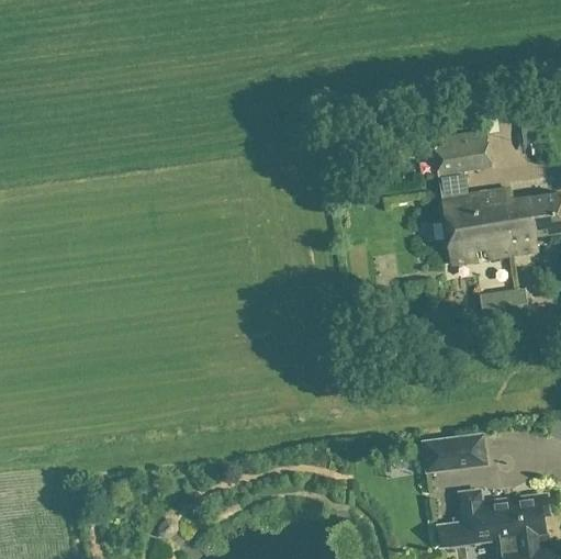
[(432,136),(442,199),(469,194),(469,193),(468,193),(463,169),(491,165),(485,127),(432,136)]
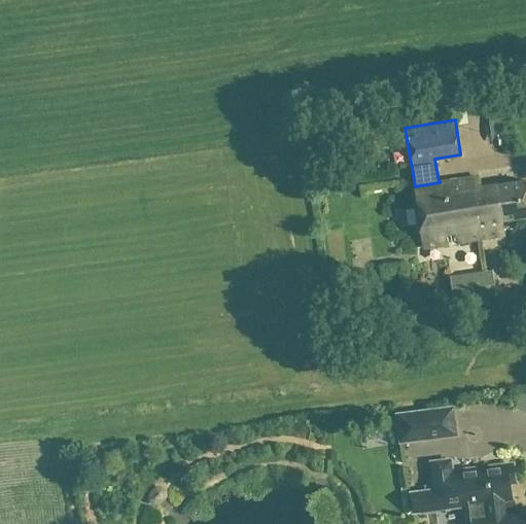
[(440,181),(440,182),(415,186),(424,245),(444,242),(445,241),(445,240),(459,238),(460,239),(504,232),(502,218),(525,214),(525,178),(480,185),(478,175),(440,181)]
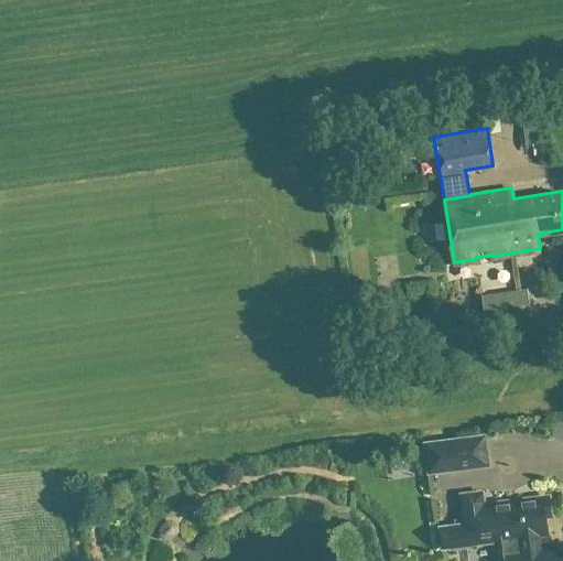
[(531,316),(529,294),(528,288),(484,293),(487,322),(531,316)]
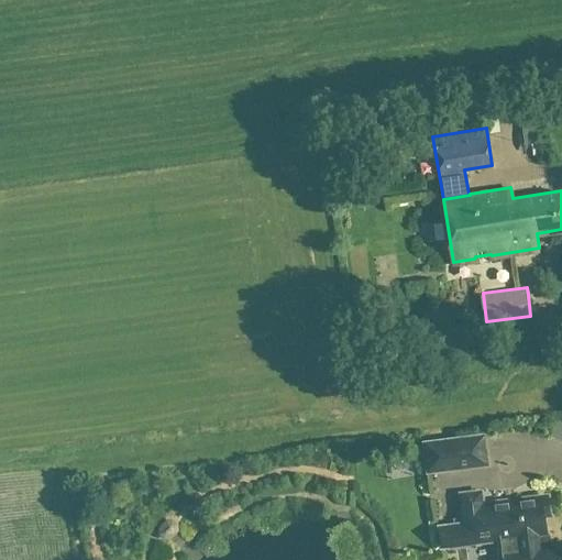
[(485,463),(482,436),(425,443),(429,471),(459,467),(485,463)]
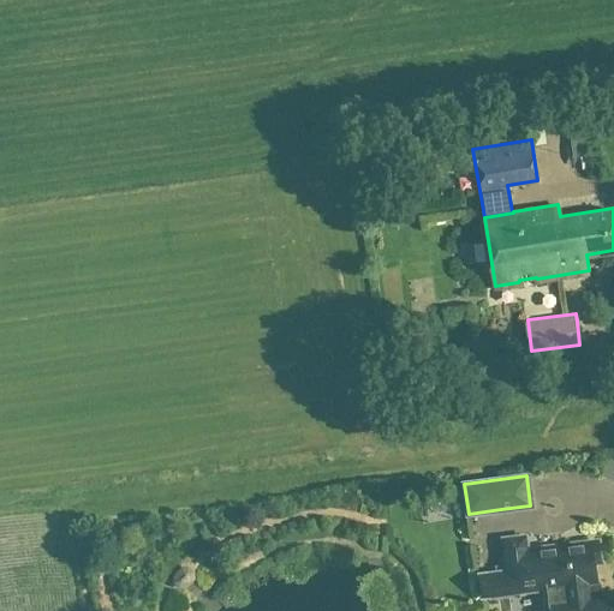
[(589,582),(594,581),(595,580),(596,579),(596,577),(596,575),(596,573),(595,563),(601,562),(598,540),(537,549),(537,552),(528,553),(525,535),(504,539),(508,571),(481,575),(483,597),(544,588),(547,605),(544,605),(544,610),(610,610),(609,597),(591,599),(589,582)]
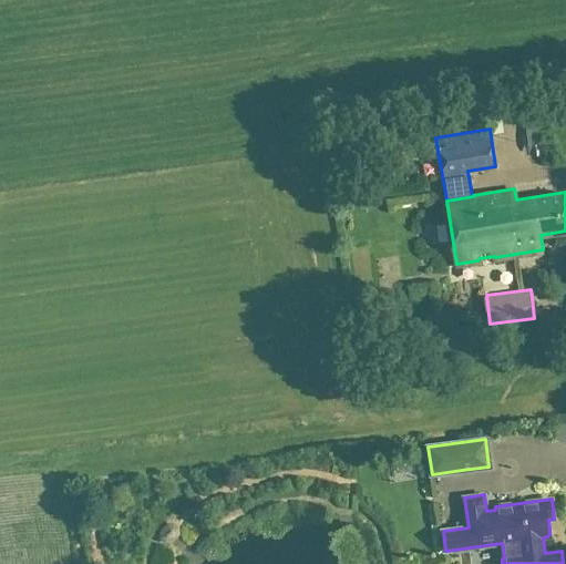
All buildings are outlined.
